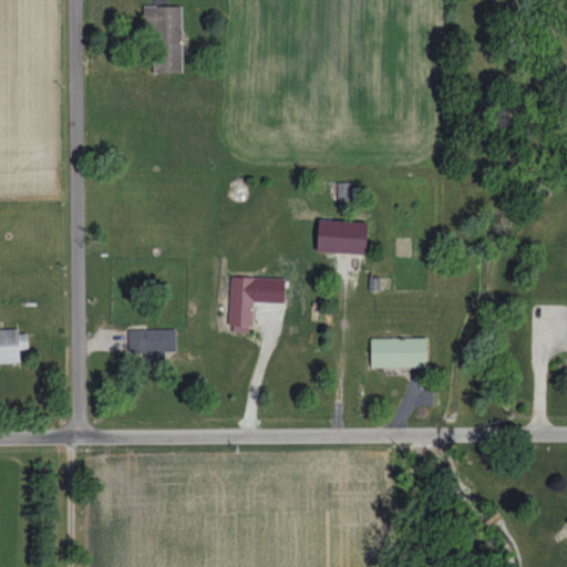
[(183,72),(182,4),(144,6),(144,32),(154,32),(154,72),(183,72)]
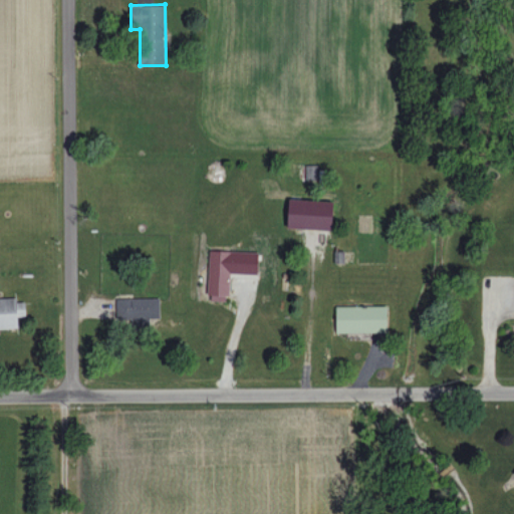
[(318,165),(305,165),(306,180),(319,180),(318,165)]
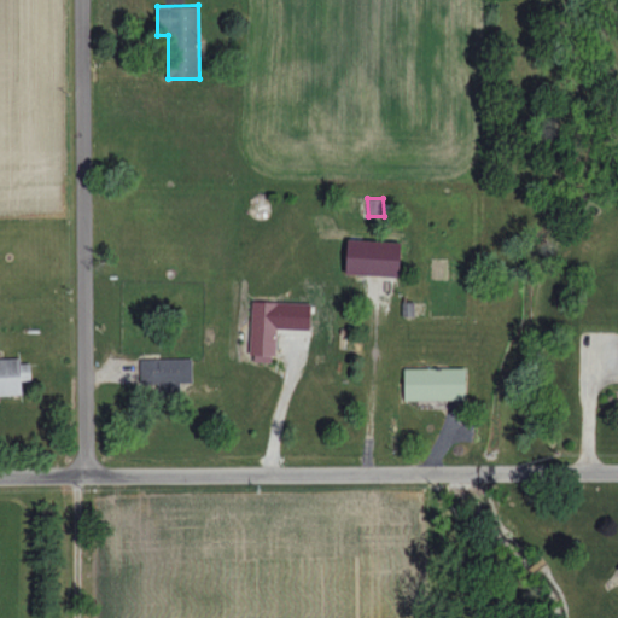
[(400,277),(401,242),(348,239),(347,274),(400,277)]
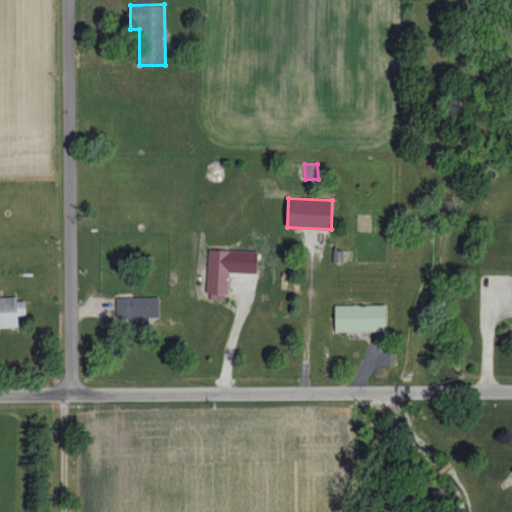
[(257,251),(209,249),(208,299),(228,300),(229,272),(257,273),(257,251)]
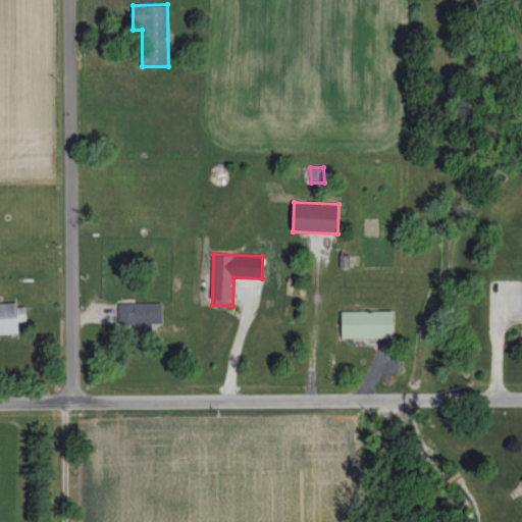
[(0,333),(18,332),(18,321),(27,320),(25,308),(17,308),(17,302),(0,302),(0,333)]
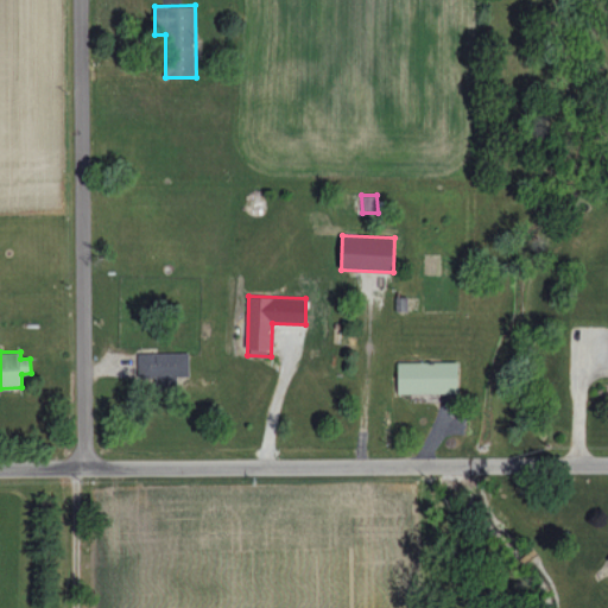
[(139,382),(177,381),(177,377),(189,377),(189,352),(138,353),(139,382)]
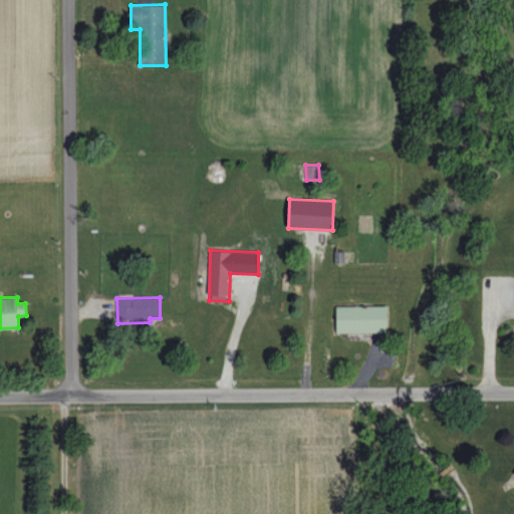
[(337,332),(388,331),(387,305),(336,306),(337,332)]
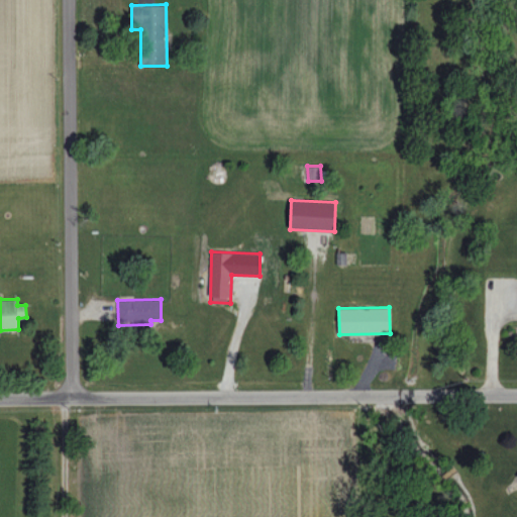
All buildings are outlined.
